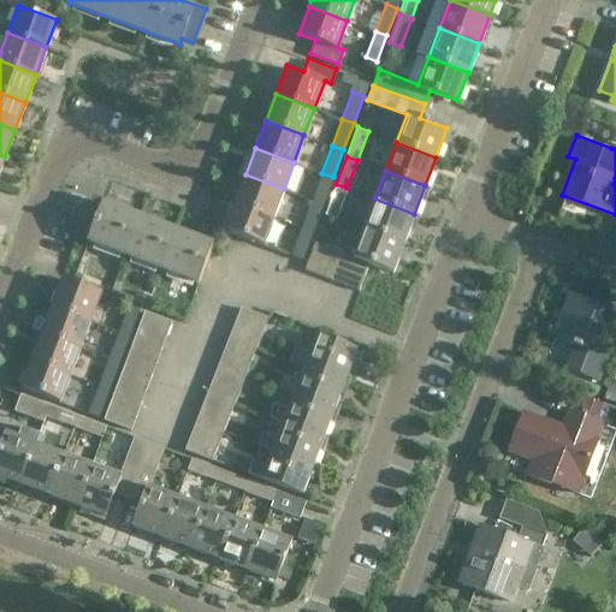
[(321,173),(312,198),(323,203),(333,177),(321,173)]
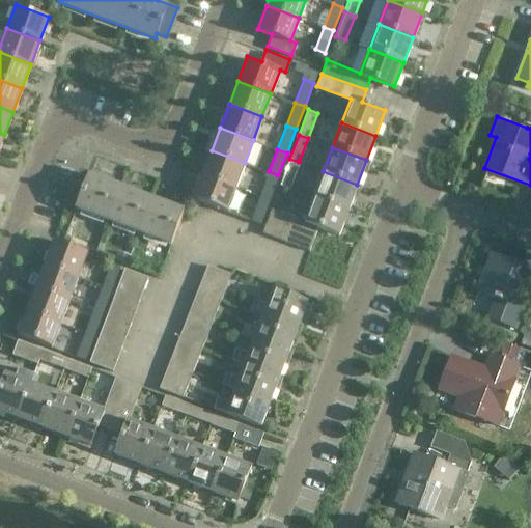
[(202,173),(235,186),(245,163),(212,150),(202,173)]
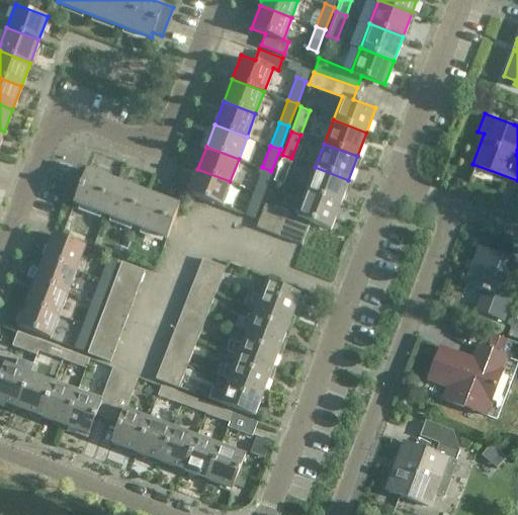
[(291,158),(282,155),(273,178),(282,182),(291,158)]
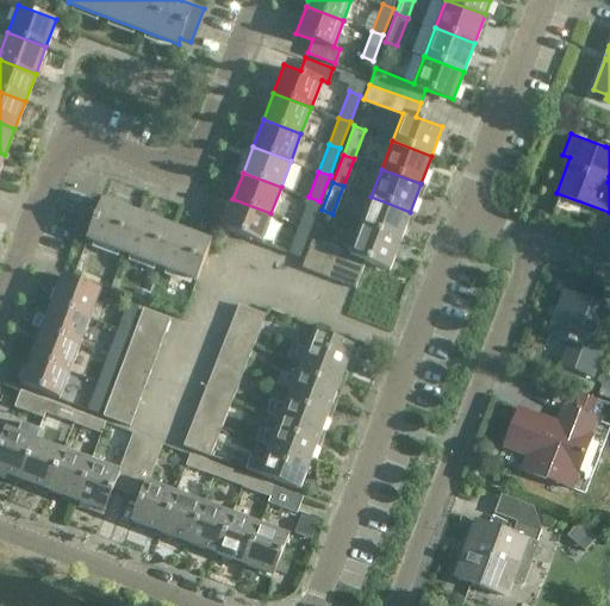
[(86,237),(197,279),(211,239),(89,193),(78,227),(88,231),(86,237)]
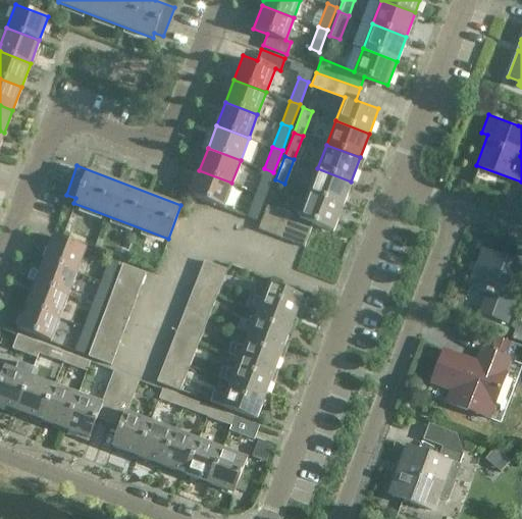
[(264,168),(256,192),(265,195),(273,172),(264,168)]
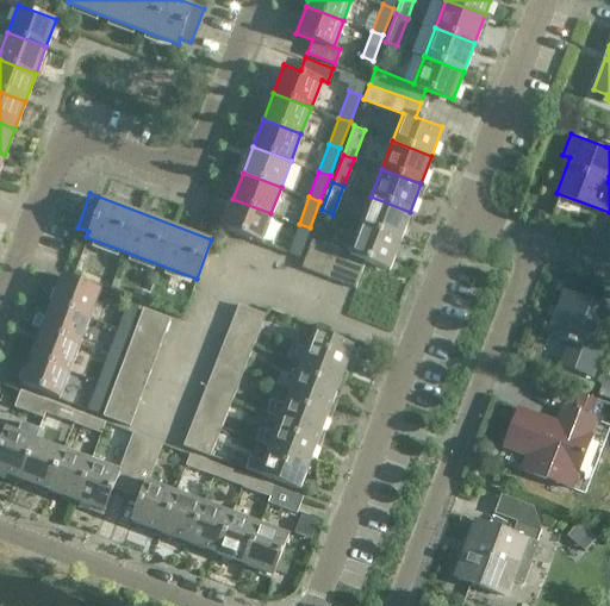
[(360,224),(399,239),(410,212),(371,197),(360,224)]
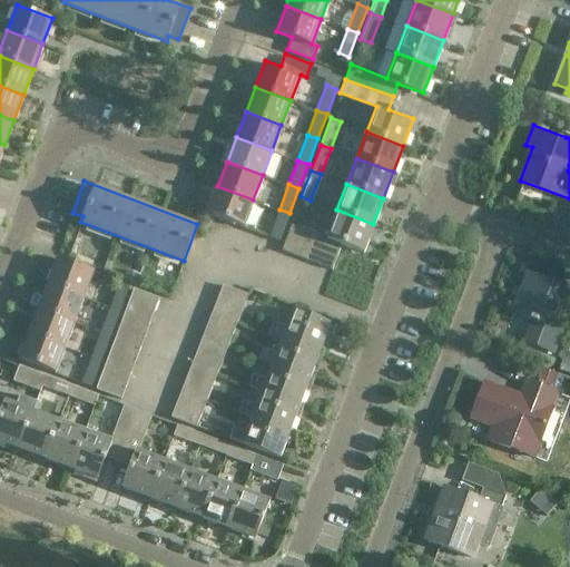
[(253,199),(217,186),(208,212),(243,226),(253,199)]
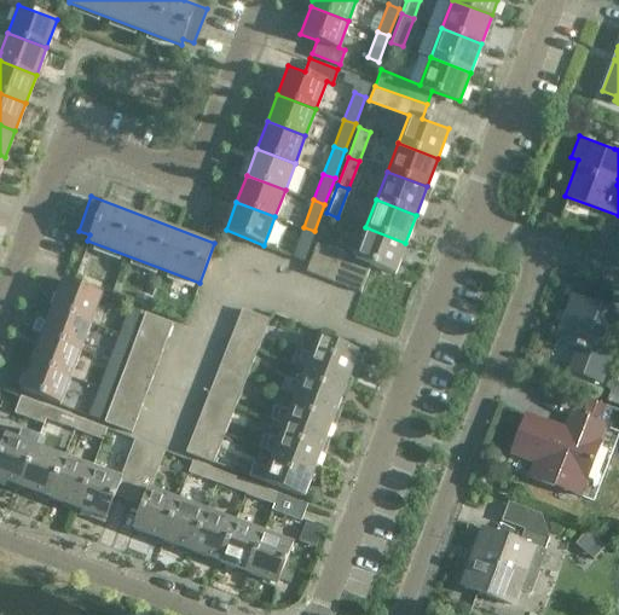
[(304,227),(293,255),(304,260),(314,231),(304,227)]
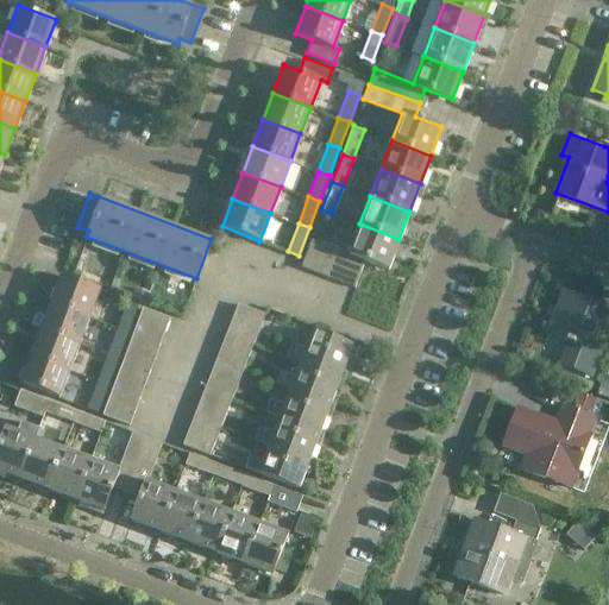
[(399,239),(359,224),(350,251),(339,247),(328,275),(355,285),(364,258),(388,268),(399,239)]
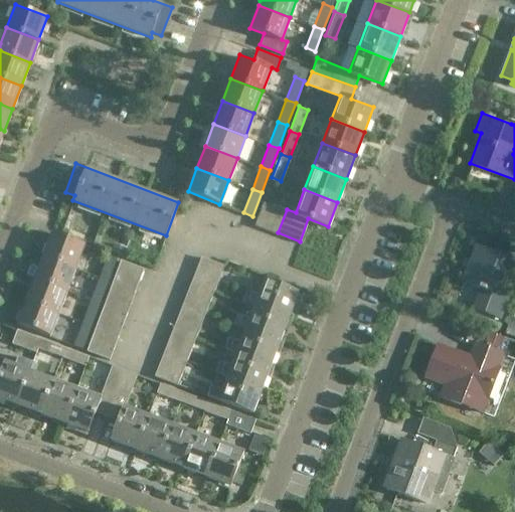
[(263,200),(254,224),(266,228),(275,204),(263,200)]
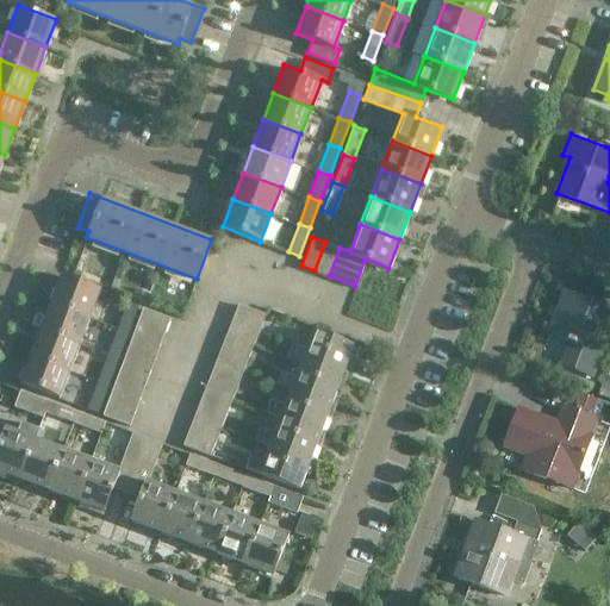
[(315,270),(329,275),(340,248),(325,242),(315,270)]
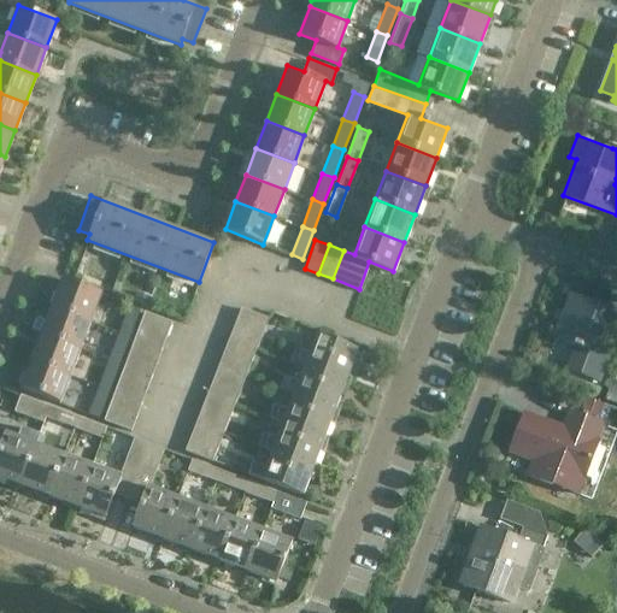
[(101,292),(63,277),(52,306),(90,320),(101,292)]
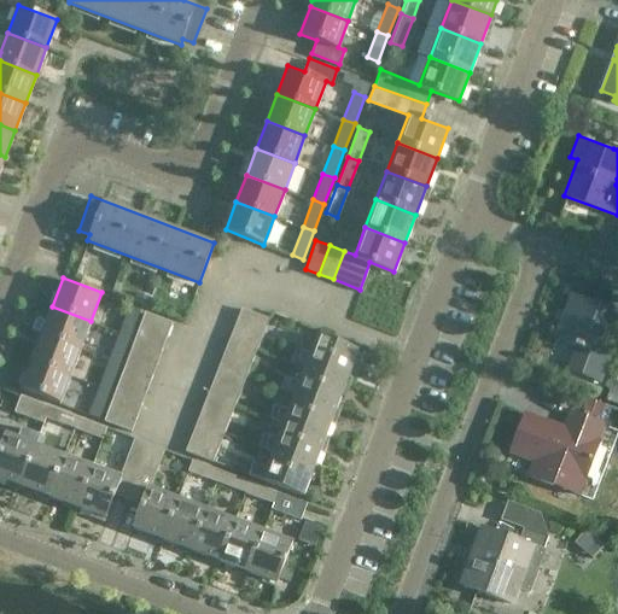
[(567,368),(600,380),(613,345),(600,339),(613,305),(572,290),(554,335),(577,344),(567,368)]
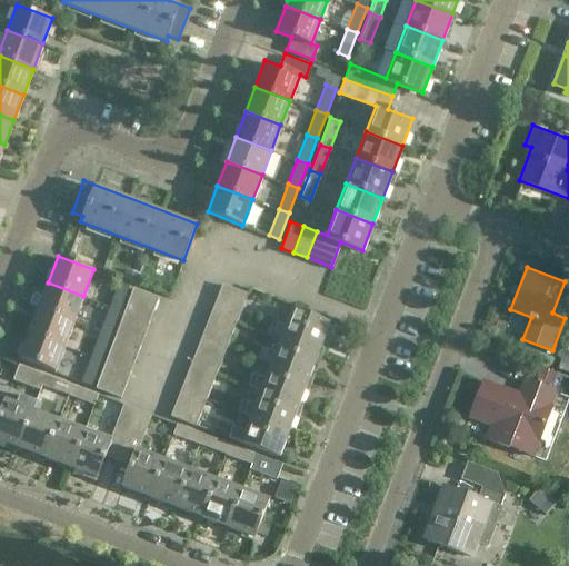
[(119,280),(109,306),(119,309),(128,284),(119,280)]
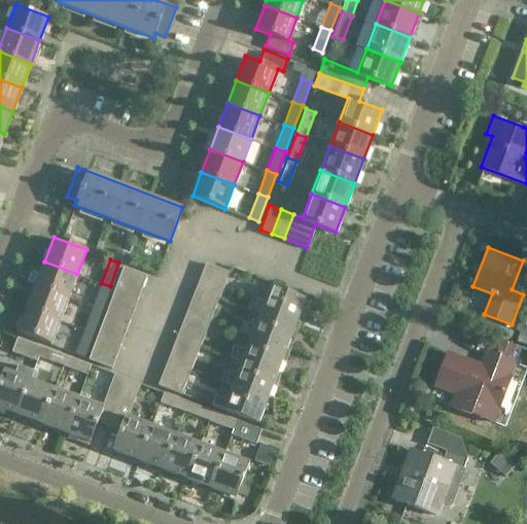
[(196,286),(219,295),(230,270),(206,260),(196,286)]
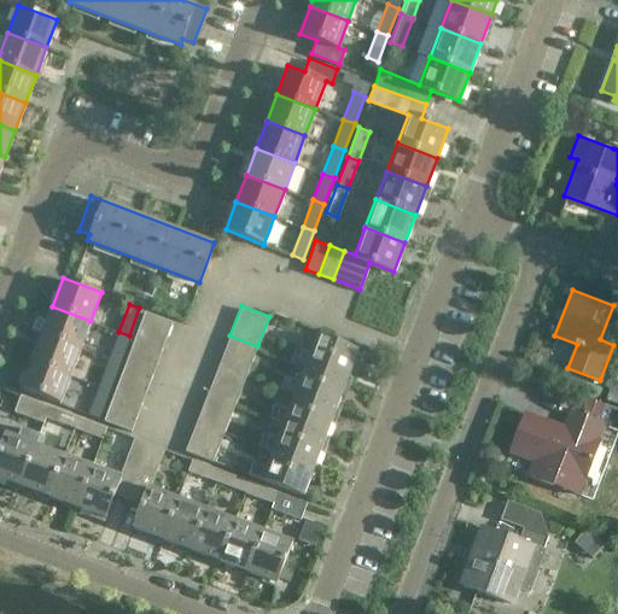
[(41,333),(81,348),(91,321),(52,307),(41,333)]
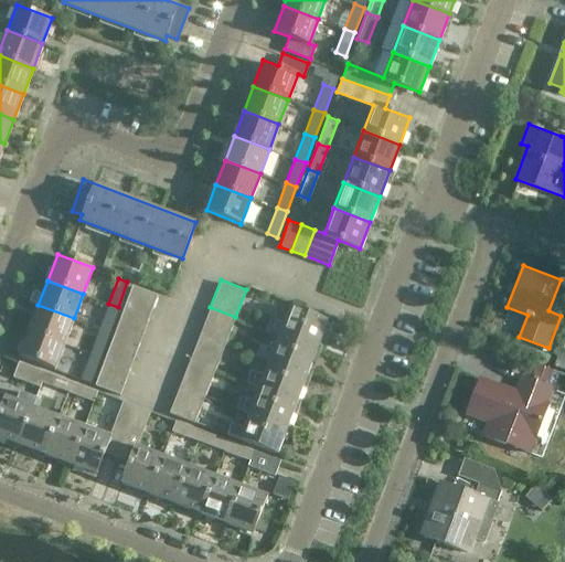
[(127,297),(152,306),(158,293),(132,284),(127,297)]
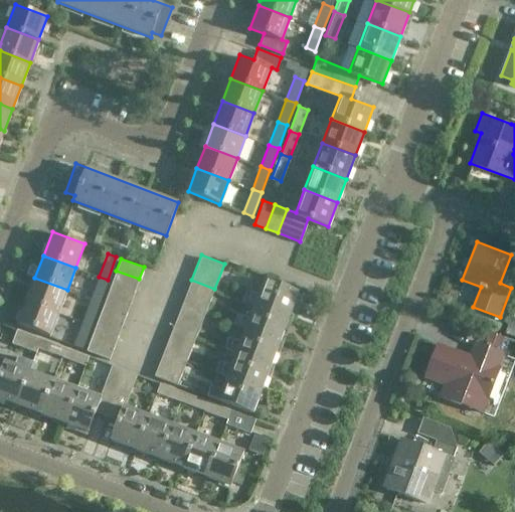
[(112,282),(135,291),(139,279),(116,271),(112,282)]
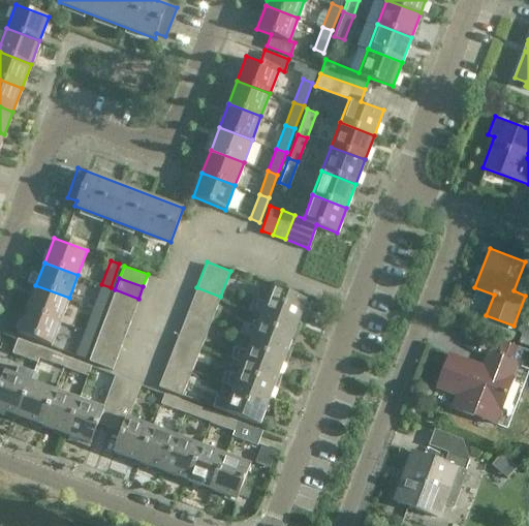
[(101,284),(93,307),(102,310),(111,287),(101,284)]
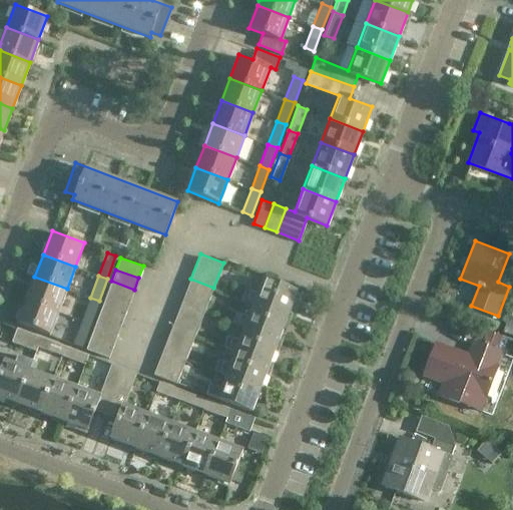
[(67,289),(34,277),(26,299),(58,311),(67,289)]
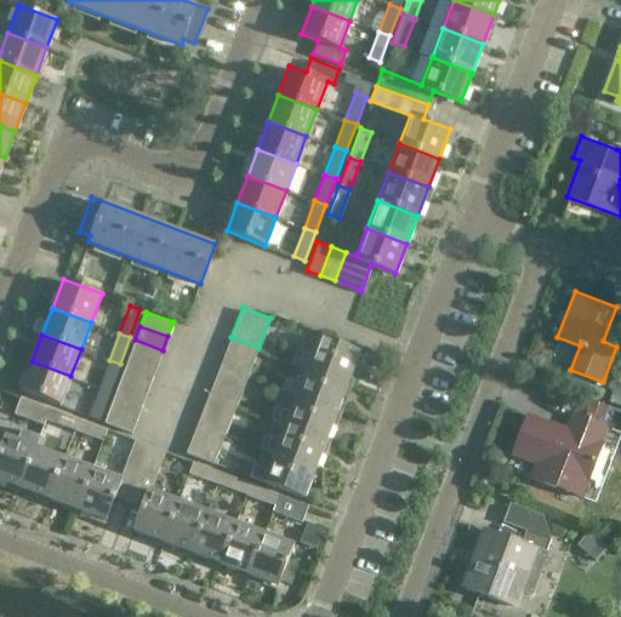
[(307,366),(348,381),(359,352),(318,336),(312,353),(296,348),(291,360),(307,366)]
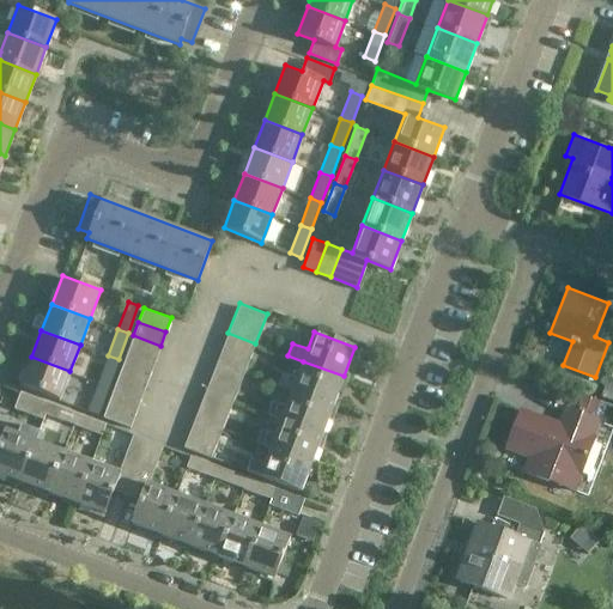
[(217,360),(244,371),(255,343),(228,333),(217,360)]
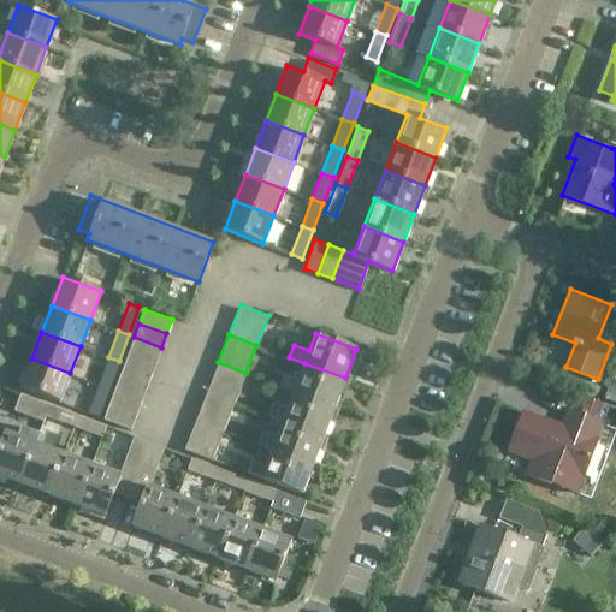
[(129,351),(157,361),(161,348),(134,337),(129,351)]
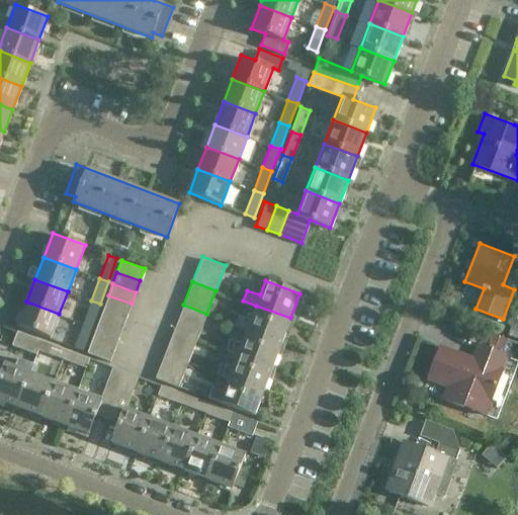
[(103,307),(127,315),(132,304),(108,295),(103,307)]
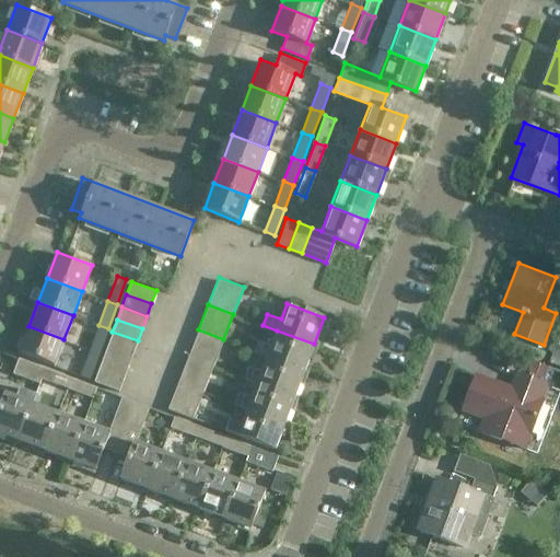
[(98,325),(90,349),(98,352),(108,328),(98,325)]
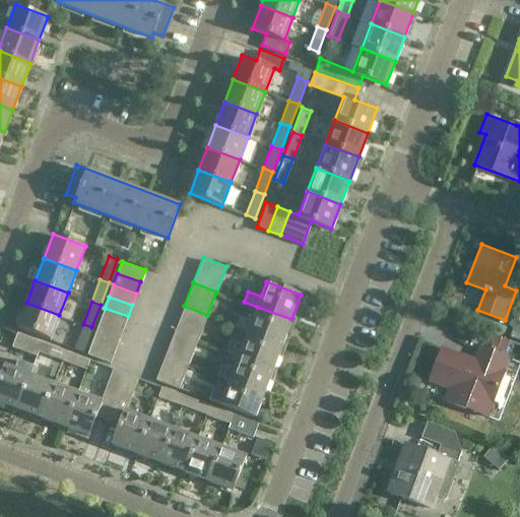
[(17,326),(50,338),(59,315),(26,303),(17,326)]
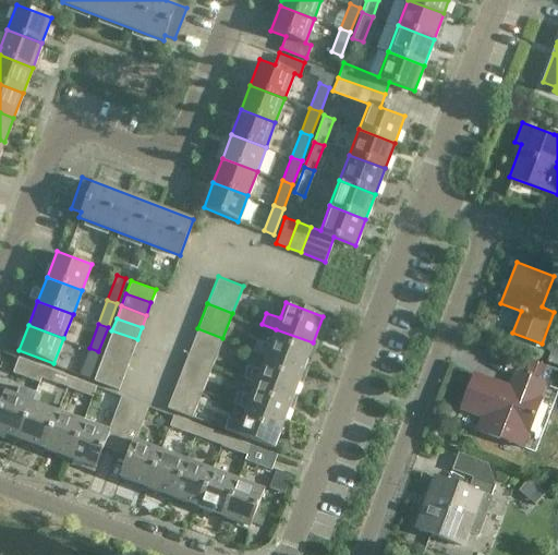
[(187,354),(213,364),(222,338),(197,328),(187,354)]
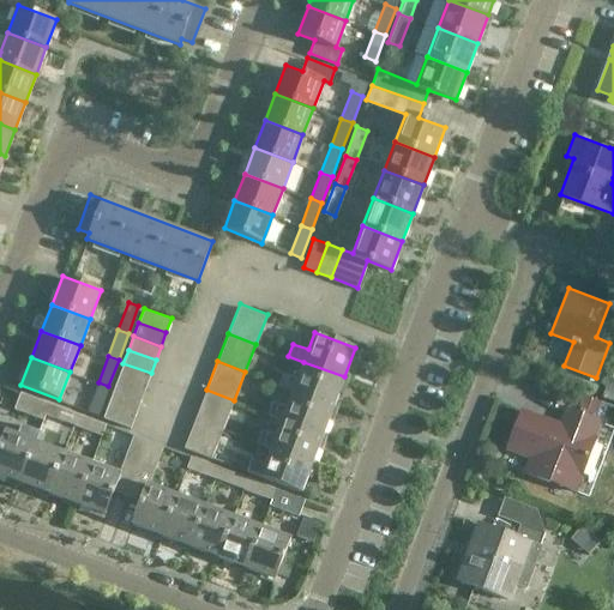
[(293,390),(333,404),(344,376),(304,362),(298,378),(282,372),(277,385),(293,391),(293,390)]
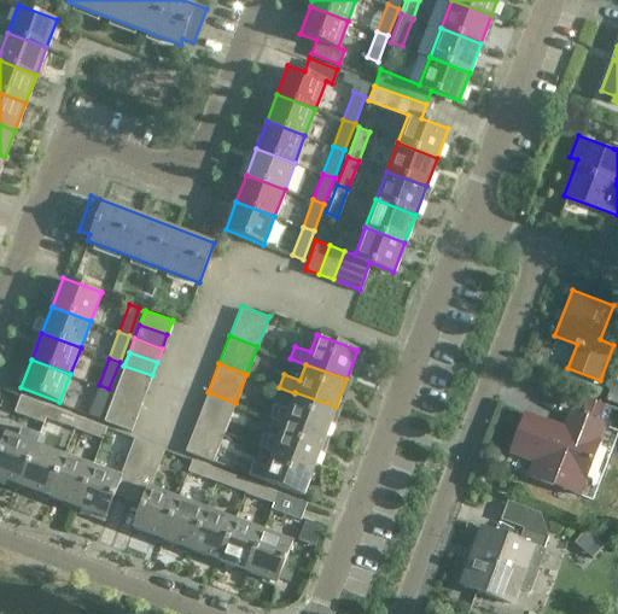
[(118,379),(147,389),(152,375),(123,366),(118,379)]
